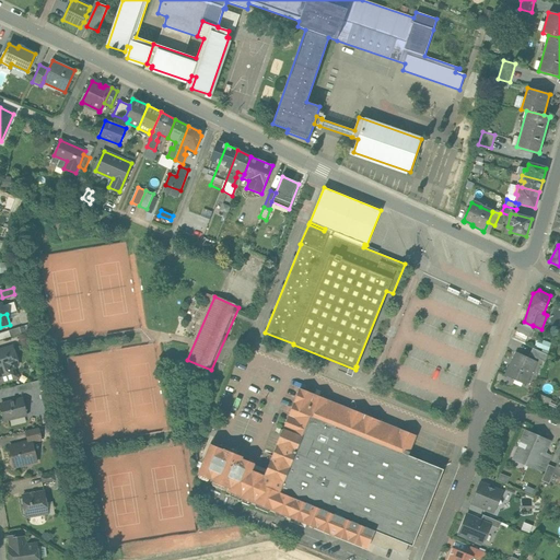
[(534,330),(520,324),(516,330),(527,336),(531,337),(534,330)]
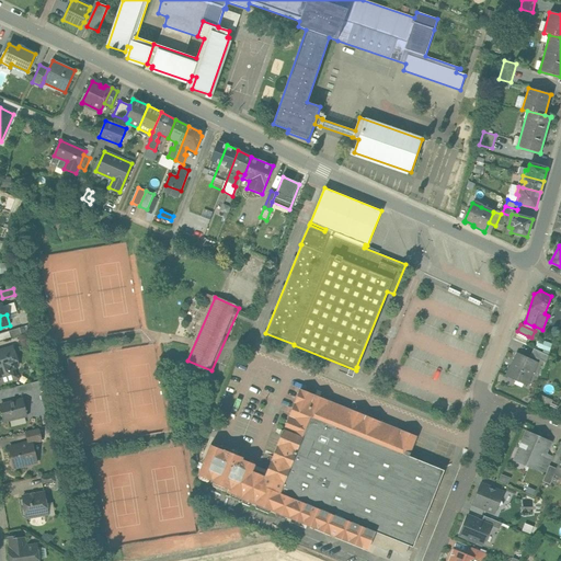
[(20,328),(8,331),(9,338),(22,334),(20,328)]
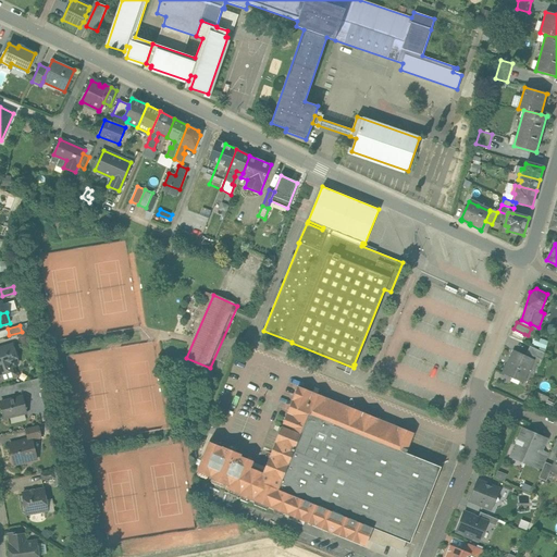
[(524,334),(514,329),(511,334),(522,339),(524,334)]
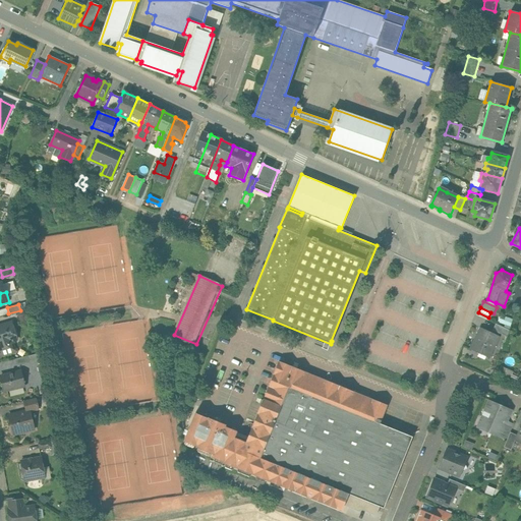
[(502,315),(499,322),(510,326),(513,319),(502,315)]
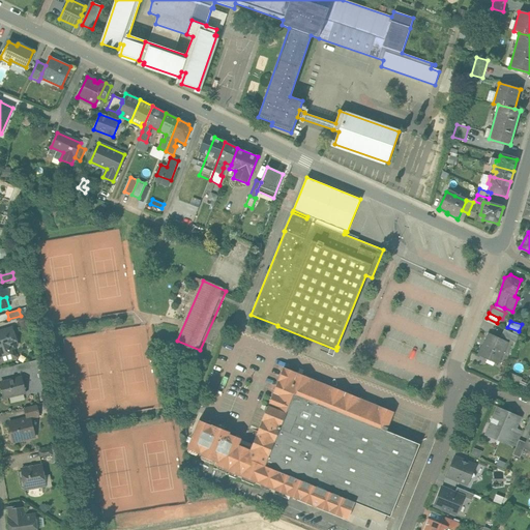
[(12,327),(0,331),(0,362),(17,357),(13,346),(10,347),(9,342),(16,340),(12,327)]
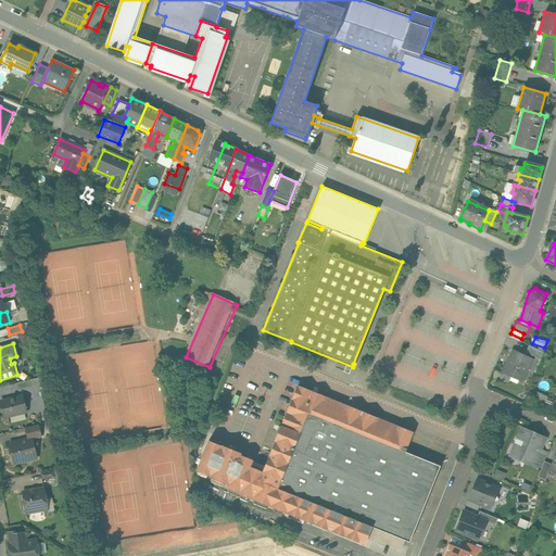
[(544,352),(529,345),(526,352),(541,359),(544,352)]
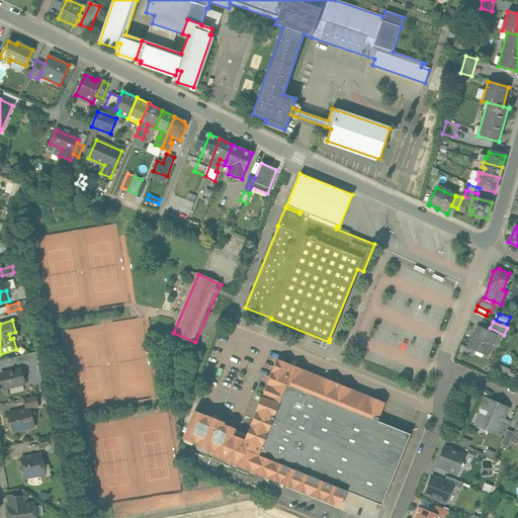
[(497,335),(478,326),(467,347),(487,356),(497,335)]
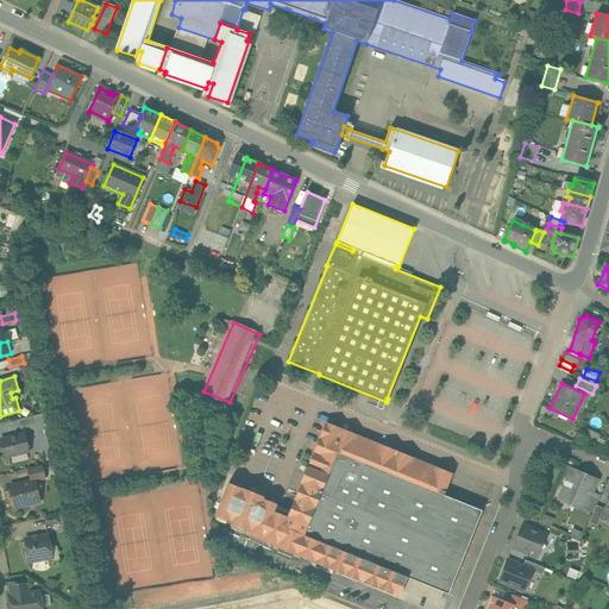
[(35,415),(18,420),(19,428),(37,424),(35,415)]
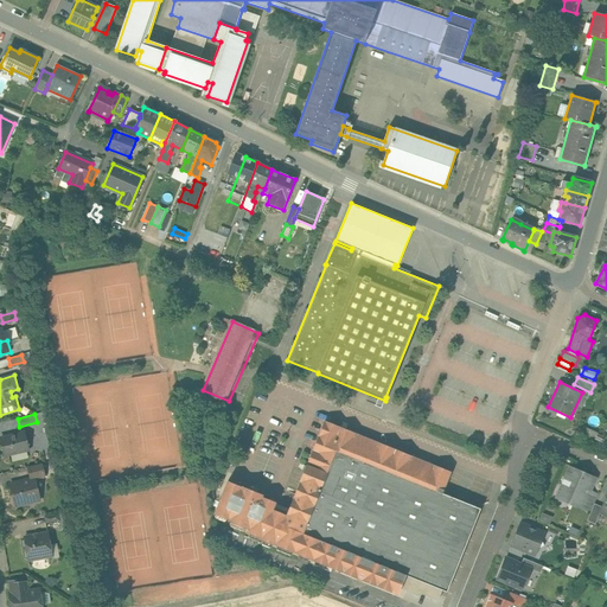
[(451,472),(325,421),(287,516),(282,525),(302,534),(337,451),(442,493),(451,472)]
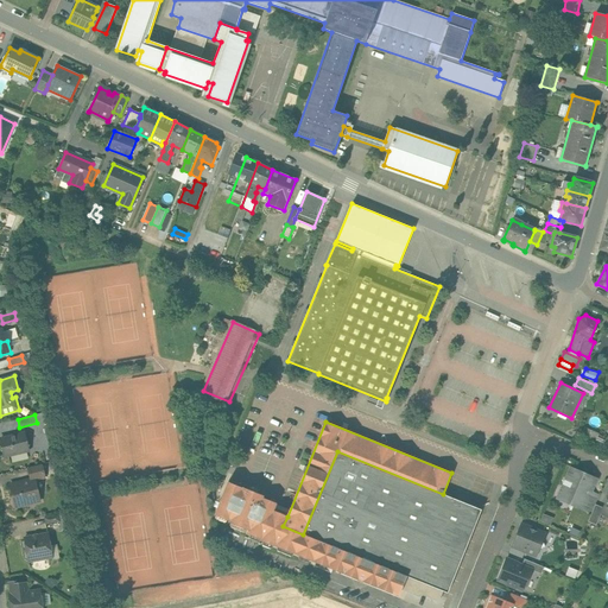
[(24,434),(1,439),(5,456),(29,450),(24,434)]
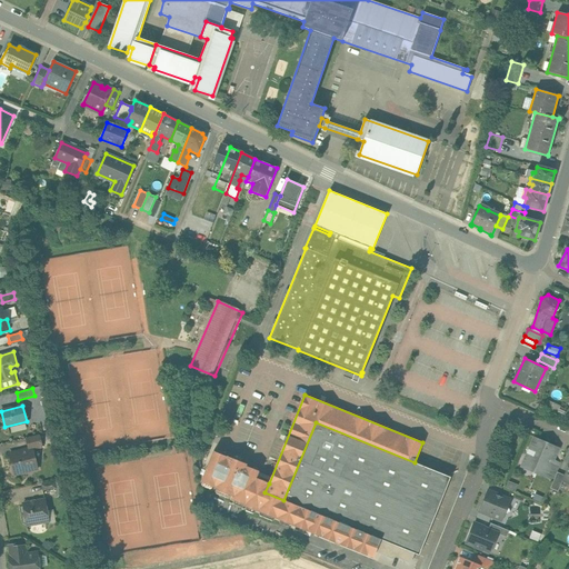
[(415,462),(316,422),(283,500),(300,507),(380,539),(419,555),(450,477),(415,462)]
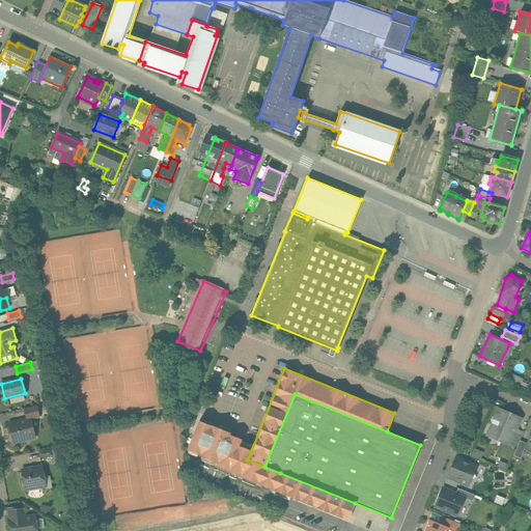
[(36,406),(24,409),(27,420),(30,419),(30,420),(39,417),(36,406)]
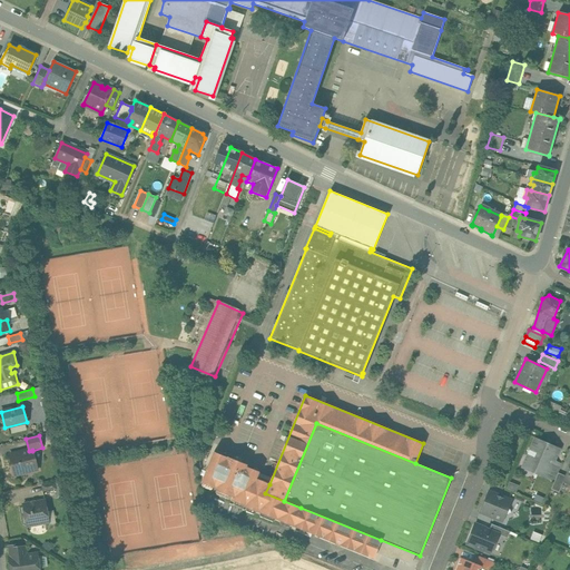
[(557,450),(537,441),(526,467),(546,475),(547,472),(552,460),(557,450)]
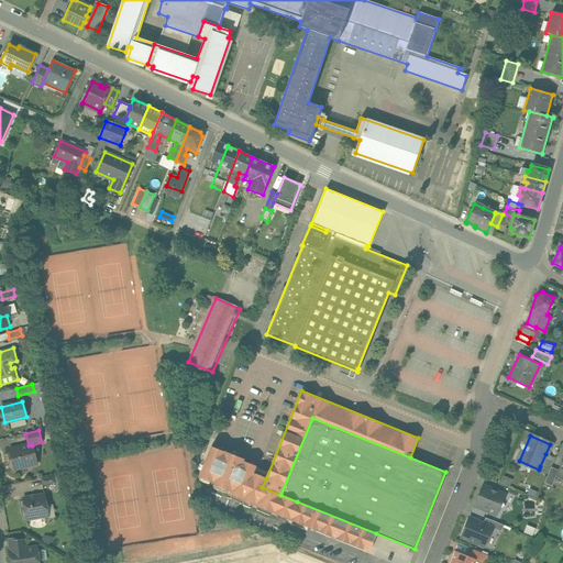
[(29,445),(11,450),(13,460),(17,459),(19,467),(36,463),(32,445),(32,444),(29,445)]
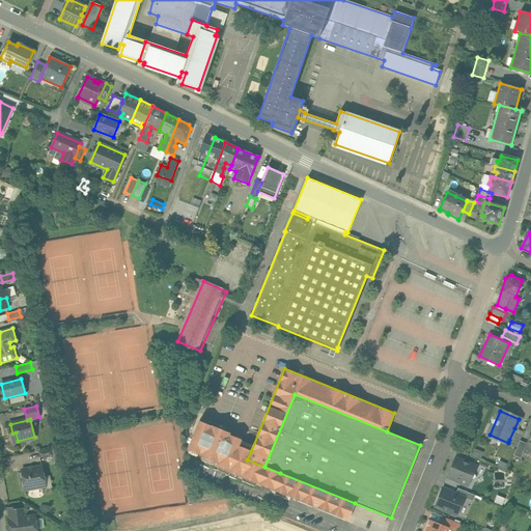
[(224,427),(221,425),(218,427),(218,428),(213,426),(212,425),(212,426),(211,425),(211,426),(200,421),(199,421),(188,450),(189,450),(188,452),(189,453),(196,456),(197,456),(198,454),(199,454),(199,455),(199,456),(200,456),(201,456),(201,458),(201,460),(214,465),(215,465),(216,463),(217,463),(216,467),(217,467),(218,467),(218,469),(218,471),(225,473),(226,473),(227,471),(228,471),(227,472),(228,473),(228,472),(229,473),(228,475),(229,476),(236,479),(238,478),(239,476),(240,477),(241,477),(242,477),(243,477),(242,479),(242,481),(254,485),(255,485),(256,483),(257,483),(258,484),(261,485),(260,487),(261,488),(269,492),(270,491),(271,488),(273,490),(273,491),(280,473),(264,467),(247,459),(251,451),(250,450),(249,450),(240,447),(240,446),(239,446),(242,440),(241,440),(230,436),(229,435),(230,434),(229,432),(229,434),(224,431),(225,429),(224,427)]
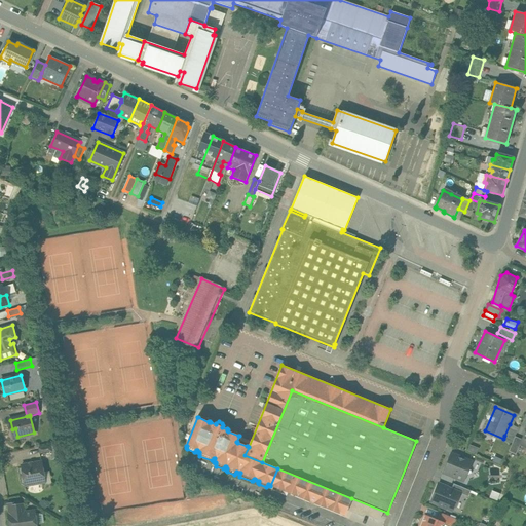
[(518,428),(510,424),(504,436),(508,437),(514,440),(518,428)]
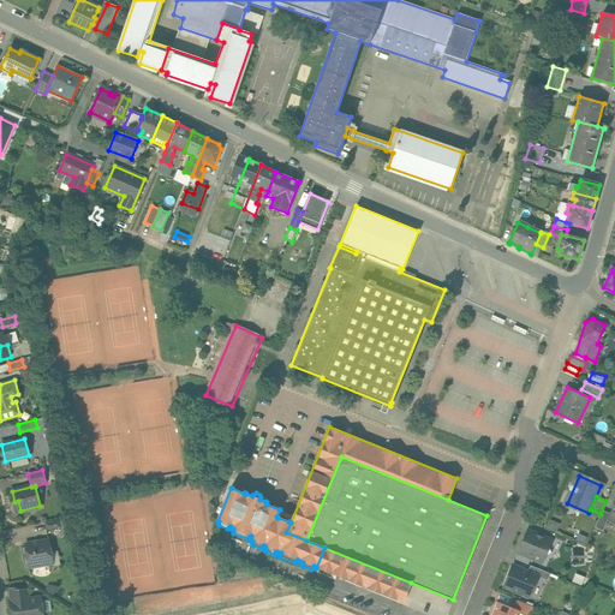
[(610,513),(602,511),(595,527),(603,531),(608,520),(608,519),(610,513)]
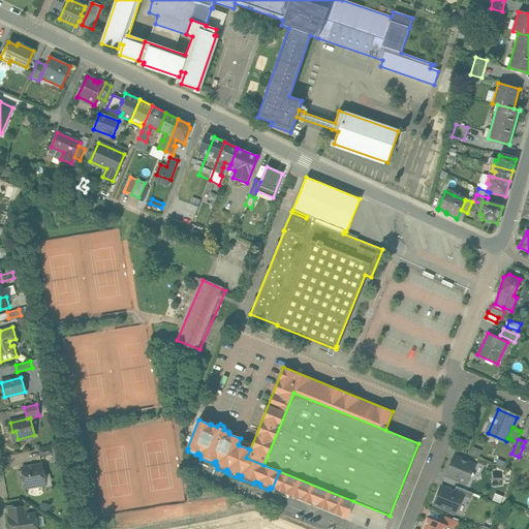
[(52,447),(38,449),(39,457),(53,454),(52,447)]
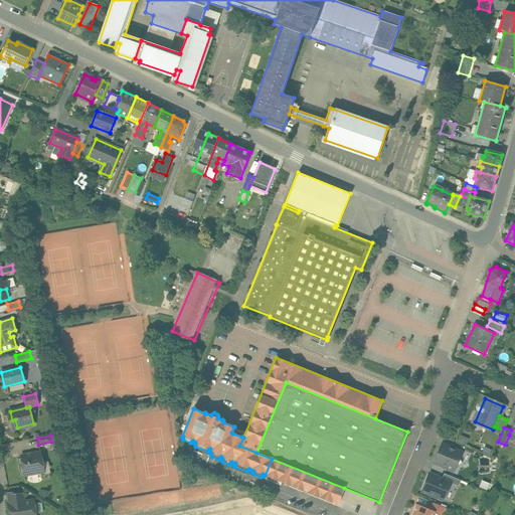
[(462,453),(441,444),(434,462),(449,469),(462,463),(460,459),(462,453)]
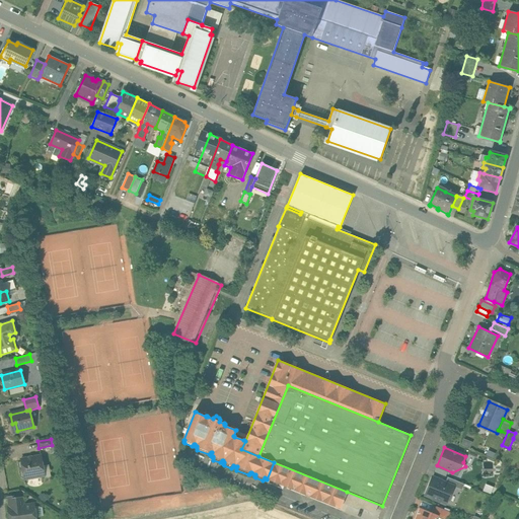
[(32,456),(29,456),(27,458),(21,459),(21,461),(19,463),(20,466),(22,468),(23,470),(21,472),(22,475),(24,477),(24,479),(45,475),(41,455),(33,457),(32,456)]
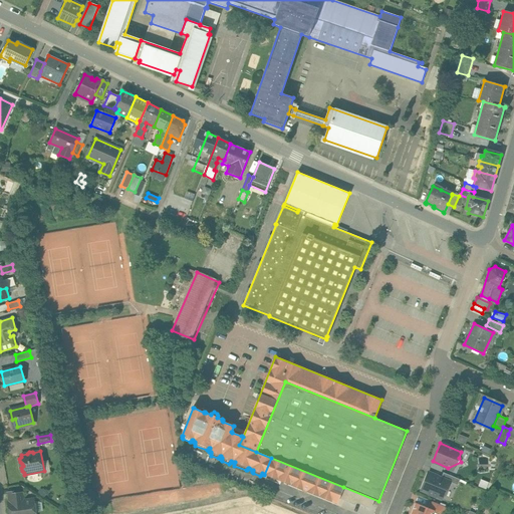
[(343,487),(271,458),(264,475),(332,502),(337,504),(343,487)]
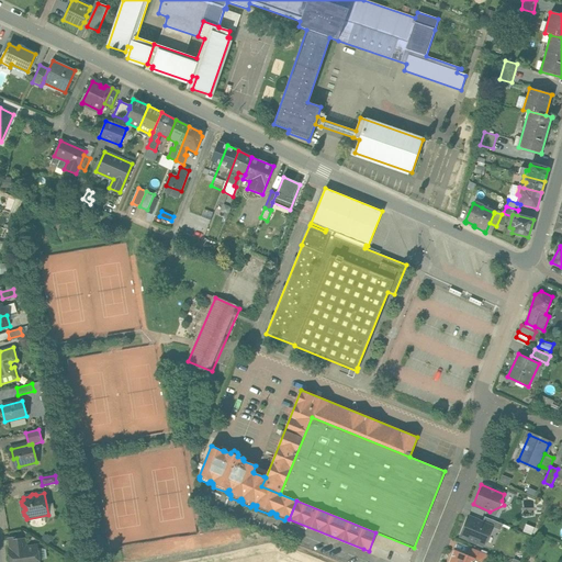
[(482,523),(468,517),(460,536),(483,546),(491,527),(482,523)]
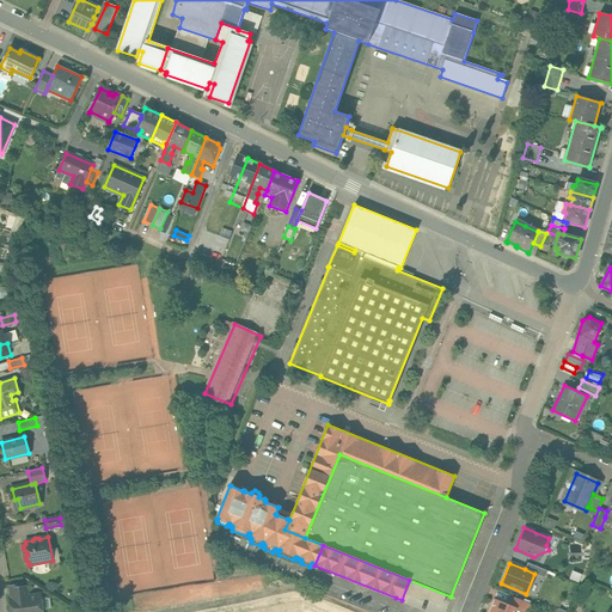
[(548,570),(527,563),(525,569),(534,574),(545,577),(548,570)]
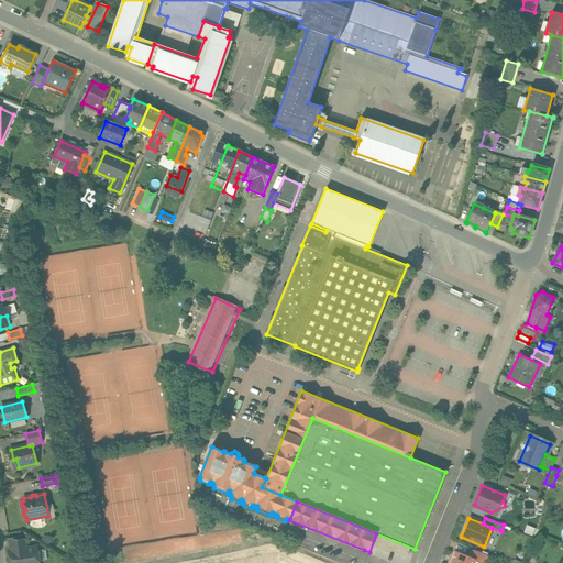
[(39,562),(36,547),(20,549),(19,538),(8,539),(10,550),(9,550),(10,562),(39,562)]
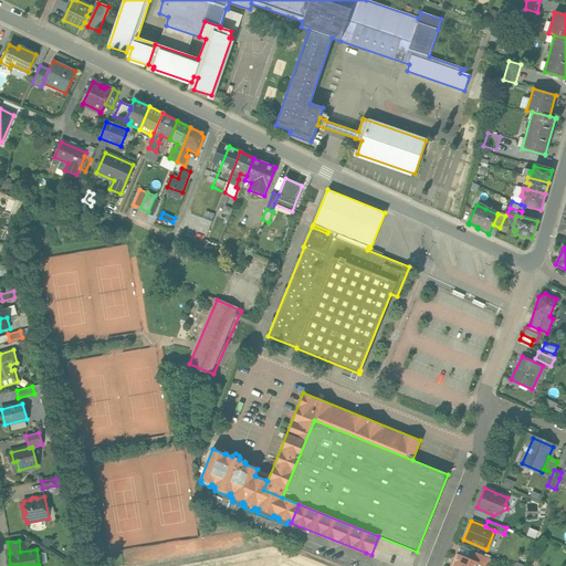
[(472,552),(462,547),(459,555),(470,559),(472,552)]
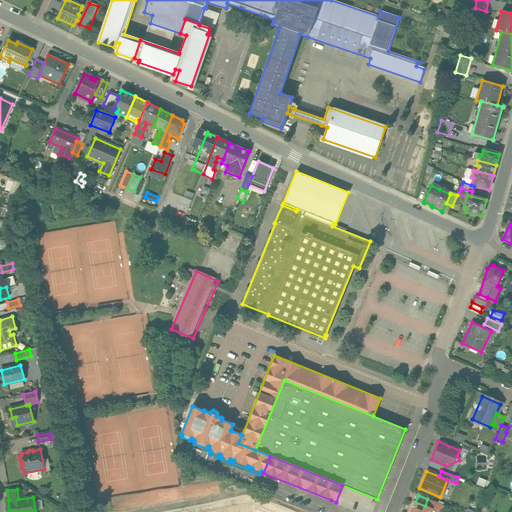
[(440,511),(443,505),(427,498),(427,499),(425,506),(432,509),(438,511),(440,511)]
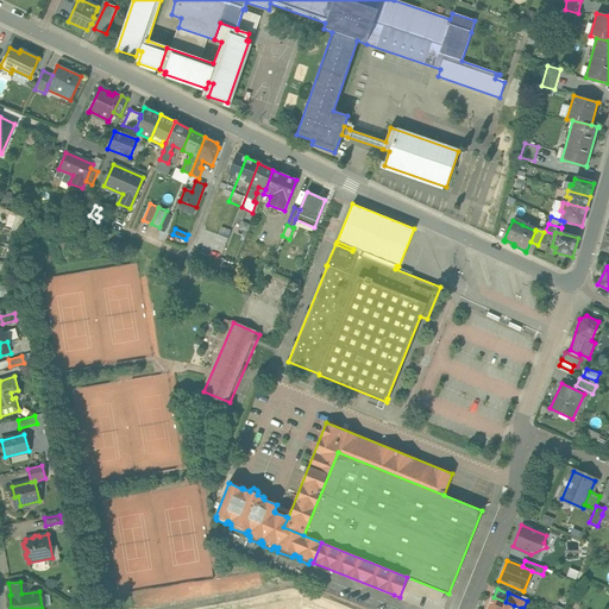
[(494,597),(493,596),(487,608),(512,608),(514,606),(506,602),(494,597)]
